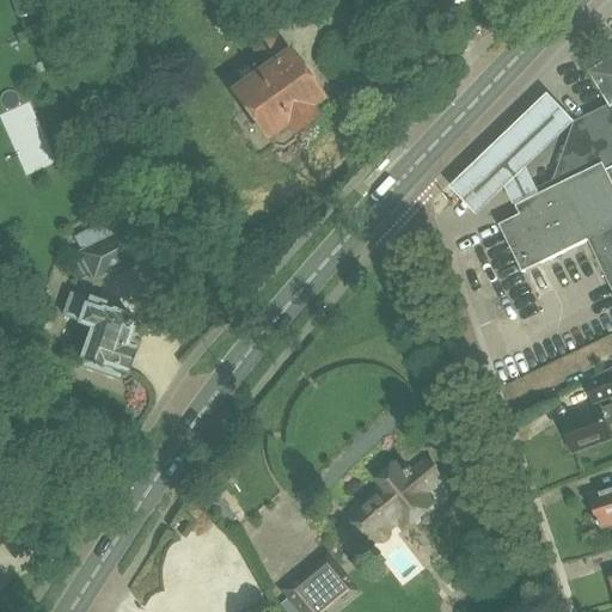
[(35,0),(13,0),(20,19),(40,12),(35,0)]
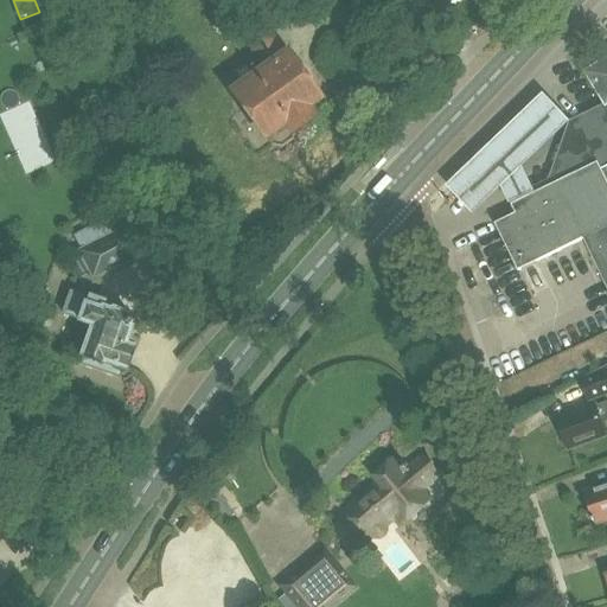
[(49,33),(39,38),(45,51),(56,45),(49,33)]
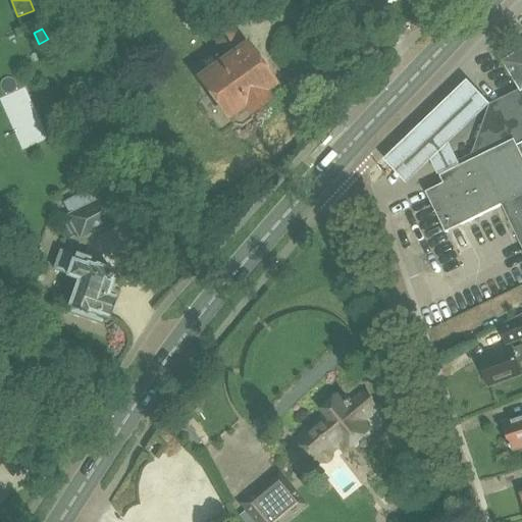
[(225,59),(196,81),(224,120),(227,117),(232,124),(241,126),(249,121),(250,111),(266,99),(261,92),(271,85),(244,47),(232,30),(214,43),(225,59)]
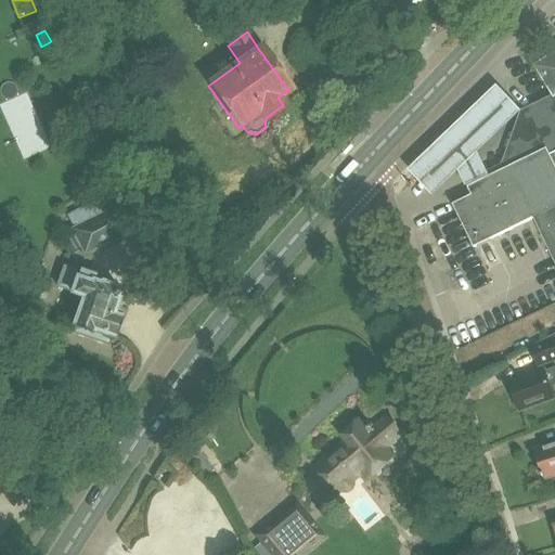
[(554,55),(537,67),(554,95),(554,94),(554,55)]
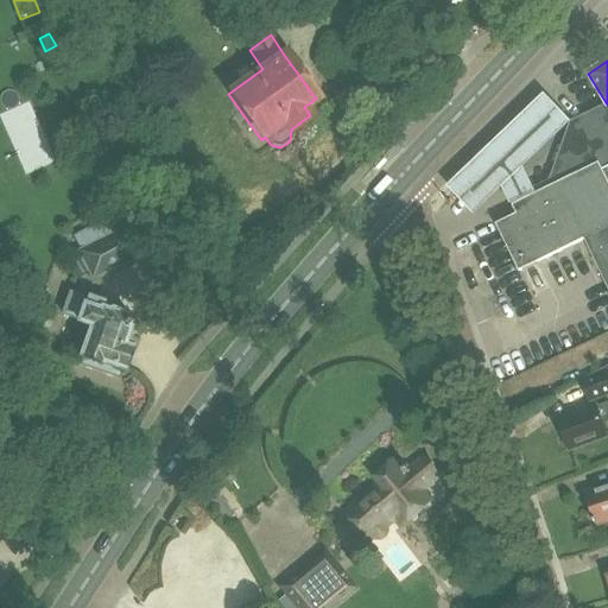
[(543,97),(449,190),(474,216),(569,124),(543,97)]
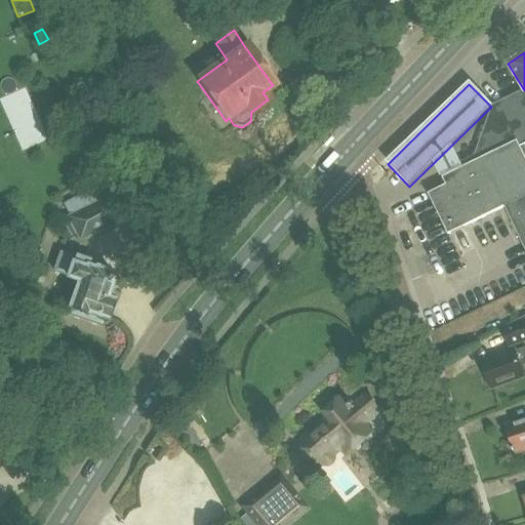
[(448,190),(430,199),(447,234),(505,206),(524,249),(524,95),(523,91),(492,106),(474,156),(460,163),(462,167),(442,177),(448,190)]
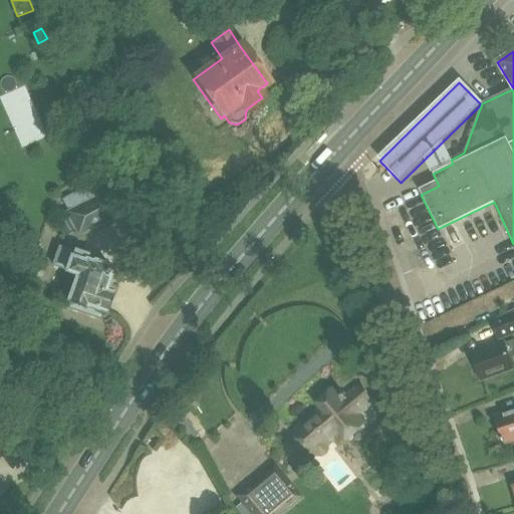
[(68,211),(101,195),(95,184),(62,200),(68,211)]
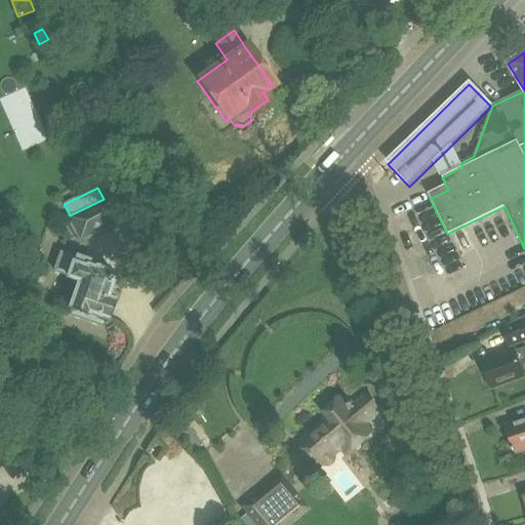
[(70,215),(68,216),(70,223),(76,235),(79,240),(117,221),(116,220),(110,224),(99,203),(106,200),(105,199),(104,199),(70,215)]
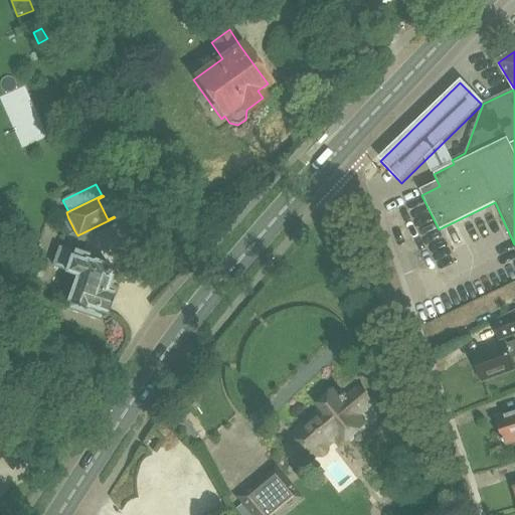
[(74,230),(68,218),(57,223),(63,235),(74,230)]
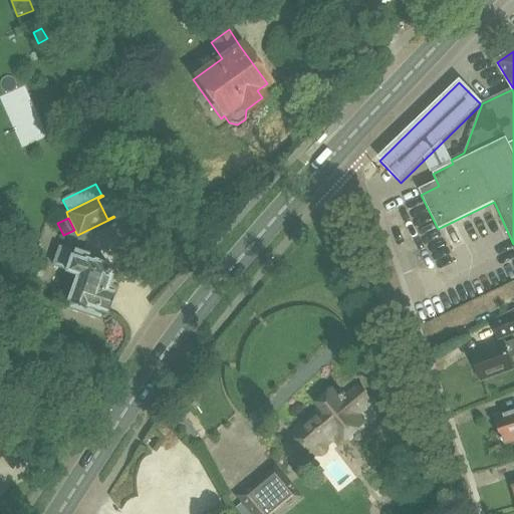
[(58,247),(52,266),(65,271),(64,273),(75,276),(67,301),(98,311),(106,314),(110,300),(103,297),(102,297),(111,268),(94,263),(96,258),(73,251),(72,252),(72,251),(58,247)]
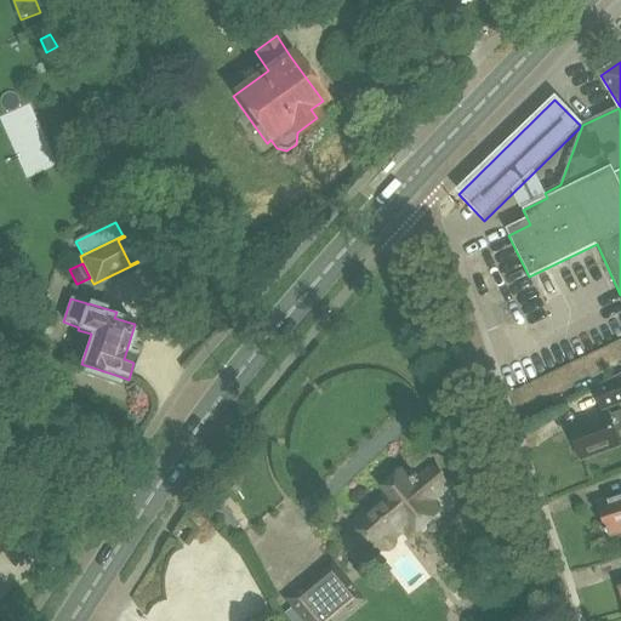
[(620,379),(594,388),(600,409),(620,400),(620,379)]
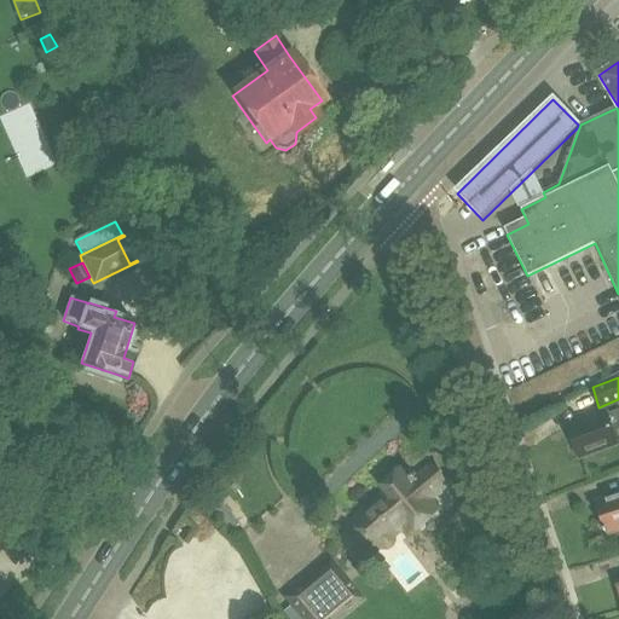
[(605,415),(568,428),(579,457),(615,445),(615,443),(618,440),(618,411),(606,417),(605,415)]
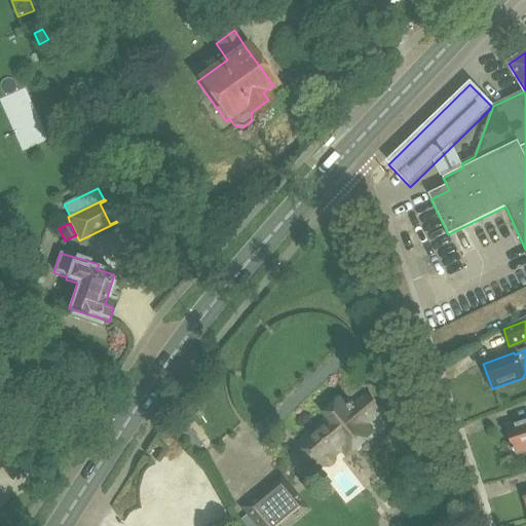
[(300,444),(320,466),(346,444),(349,448),(362,438),(355,430),(378,413),(366,399),(345,415),(338,407),(327,416),(330,419),(300,444)]
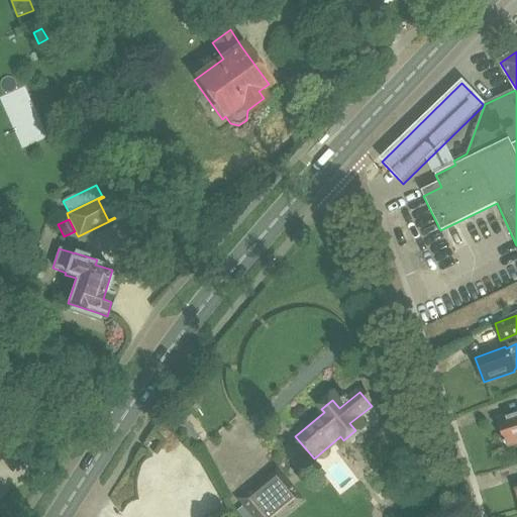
[(516,413),(497,420),(505,445),(516,441),(516,413)]
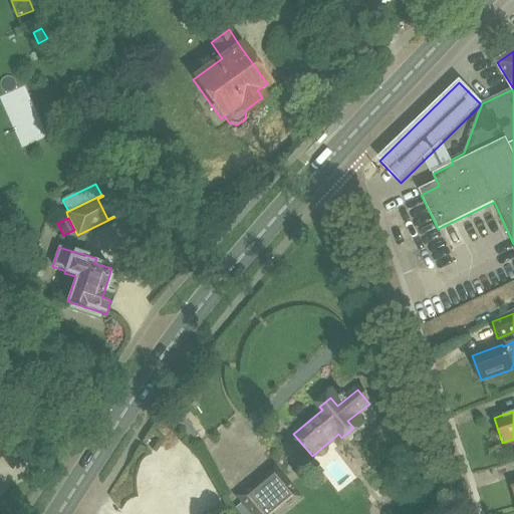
[(188,436),(190,435),(194,440),(198,436),(194,431),(195,431),(186,419),(179,424),(188,436)]
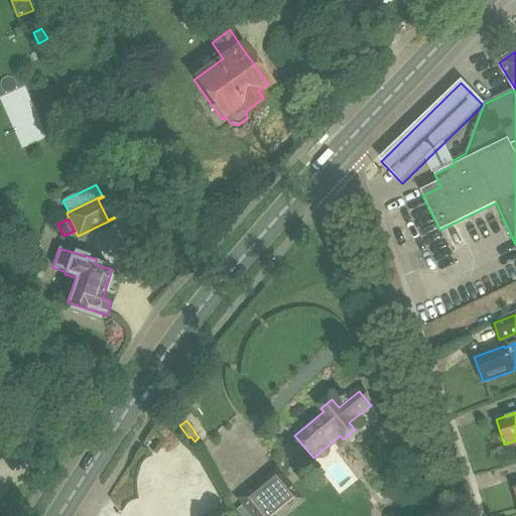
[(276,467),(243,495),(260,515),(279,515),(302,498),(276,467)]
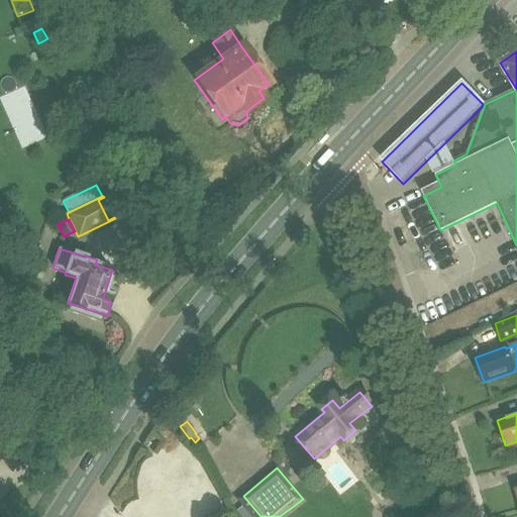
[(340,480),(348,493),(358,487),(351,474),(340,480)]
